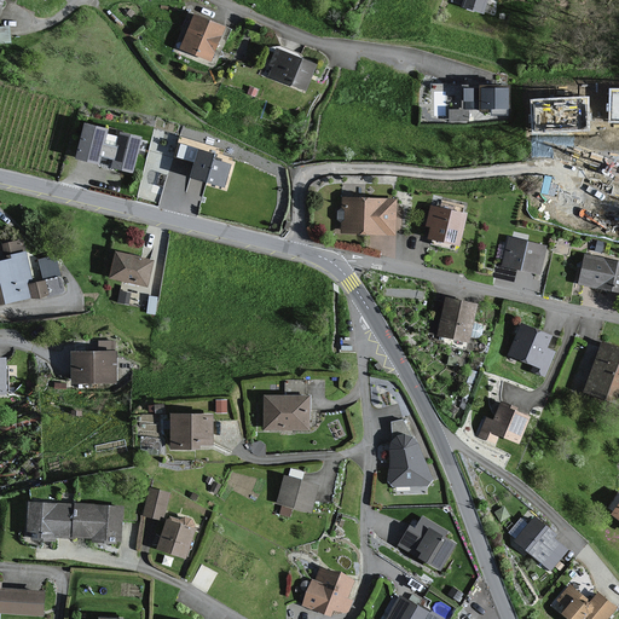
[(487,0),(453,0),(453,3),(484,12),(487,0)]
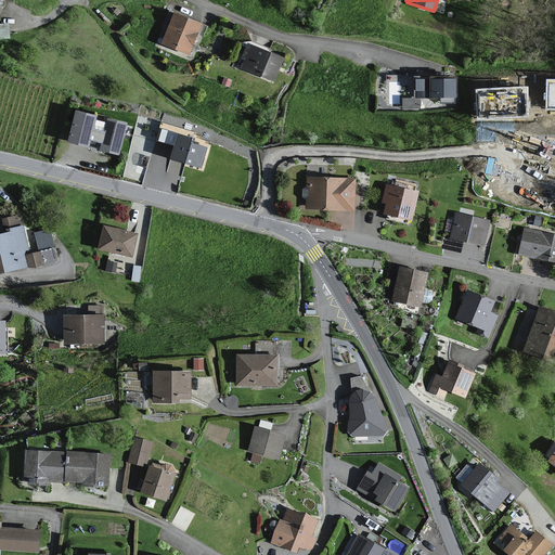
[(202,26),(175,13),(160,43),(188,56),(202,26)]
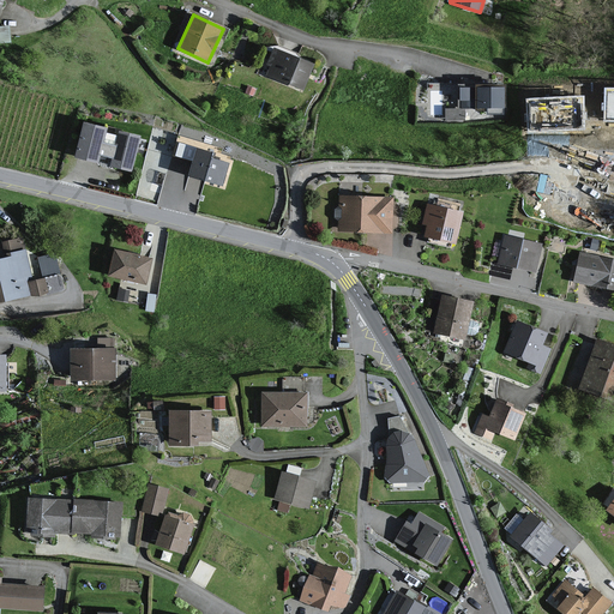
[(280,50),(275,49),(264,76),(305,91),(314,64),(298,58),(301,48),(283,42),(280,50)]
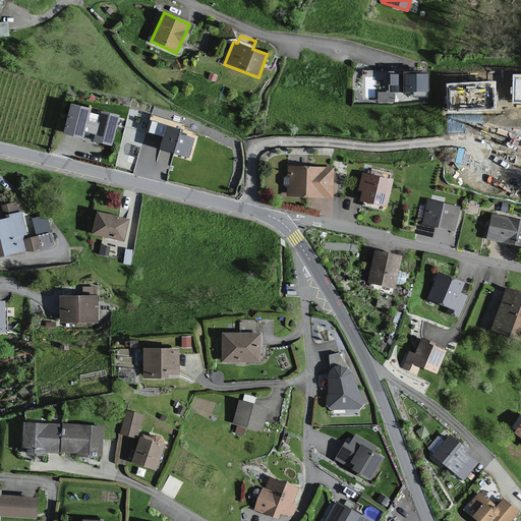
[(427,96),(427,71),(362,72),(362,97),(427,96)]
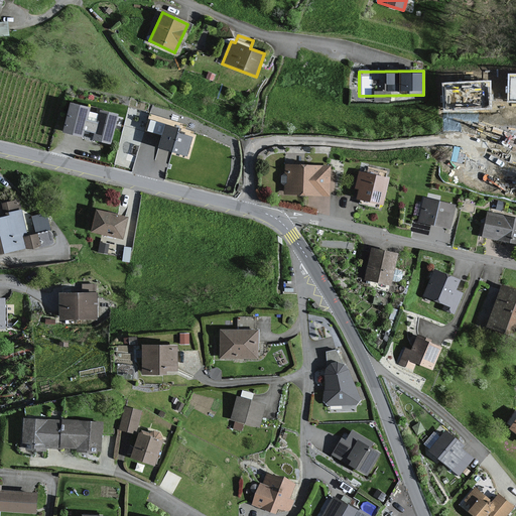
[(85,133),(88,120),(84,119),(87,109),(67,104),(58,134),(80,139),(82,132),(85,133)]
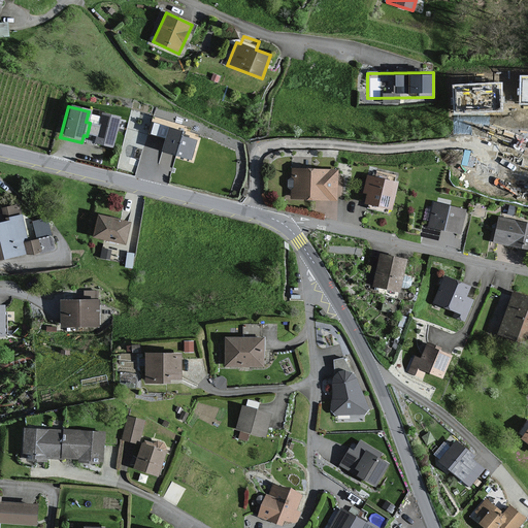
[(96,124),(90,123),(87,136),(93,138),(91,145),(110,151),(120,120),(99,113),(96,124)]
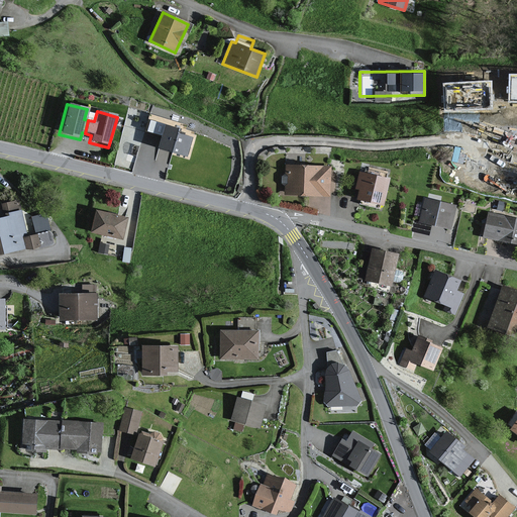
[(176,124),(164,121),(156,148),(189,159),(196,136),(175,130),(176,124)]
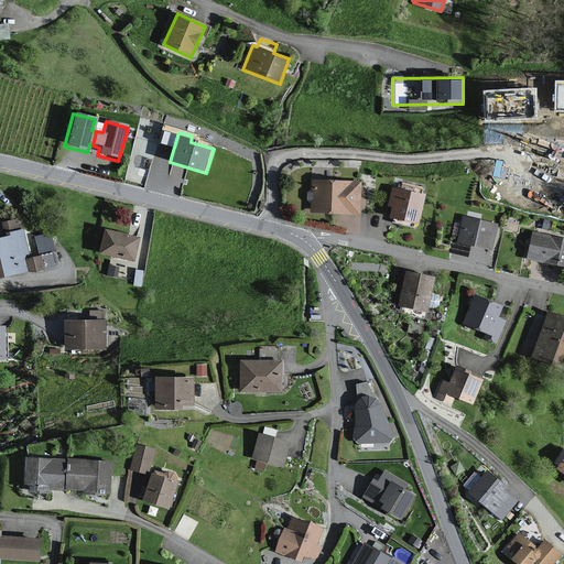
[(563,171),(555,164),(507,143),(489,147),(489,160),(495,172),(519,192),(538,196),(560,192),(563,181),(563,171)]
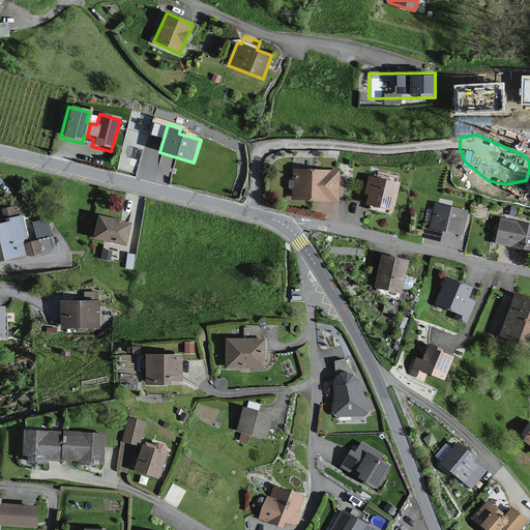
[(341,170),(291,169),(290,200),(340,202),(341,170)]
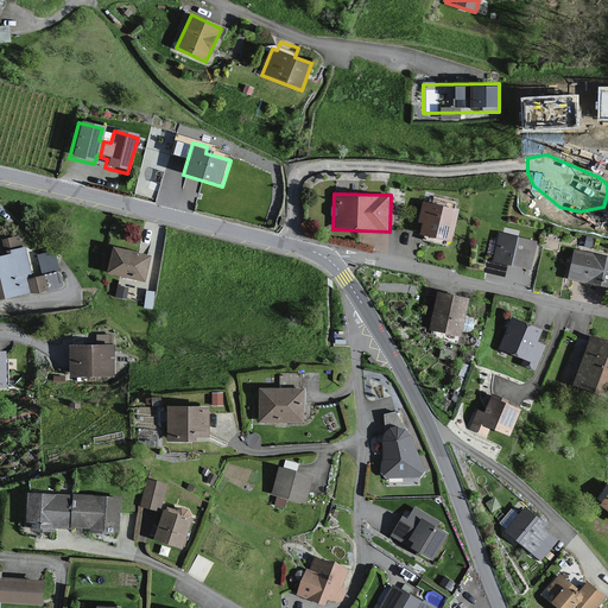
[(458,211),(422,203),(417,223),(423,225),(420,234),(451,242),(458,211)]
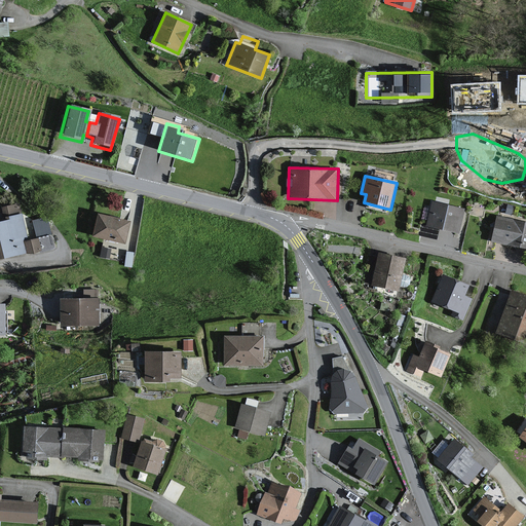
[(463,208),(433,201),(426,226),(458,232),(463,208)]
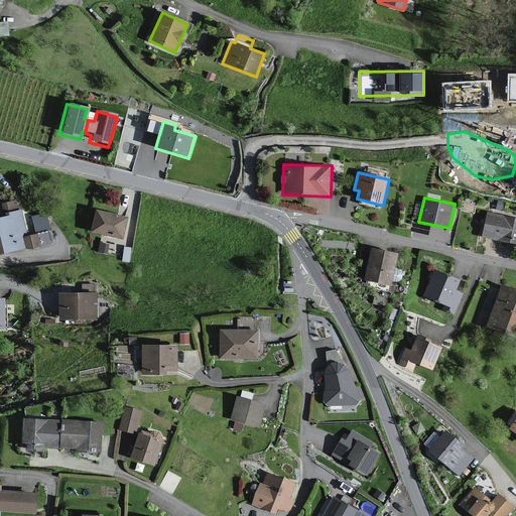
[(4,217),(0,217),(0,255),(38,248),(36,236),(26,238),(19,202),(1,205),(4,217)]
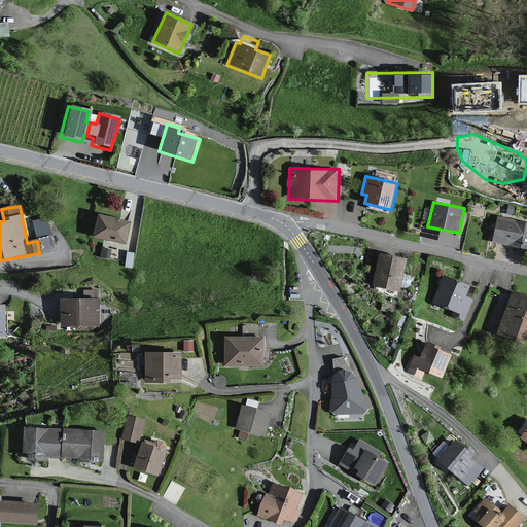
[(131,222),(100,214),(95,236),(126,243),(131,222)]
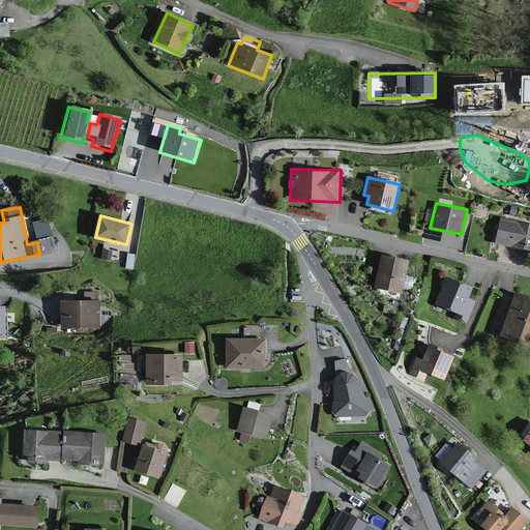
[(529,224),(500,218),(496,242),(529,248),(529,224)]
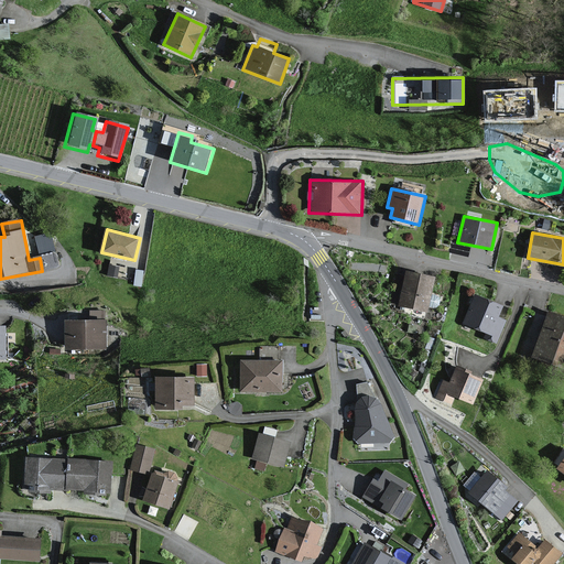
[(43,255),(46,263),(55,261),(53,252),(43,255)]
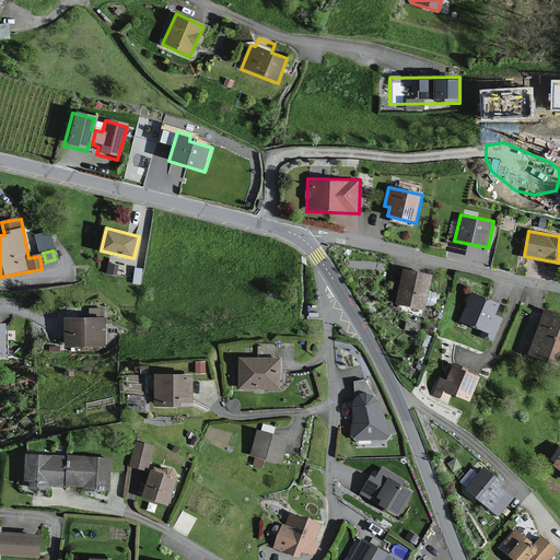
[(431,275),(401,269),(395,303),(424,308),(431,275)]
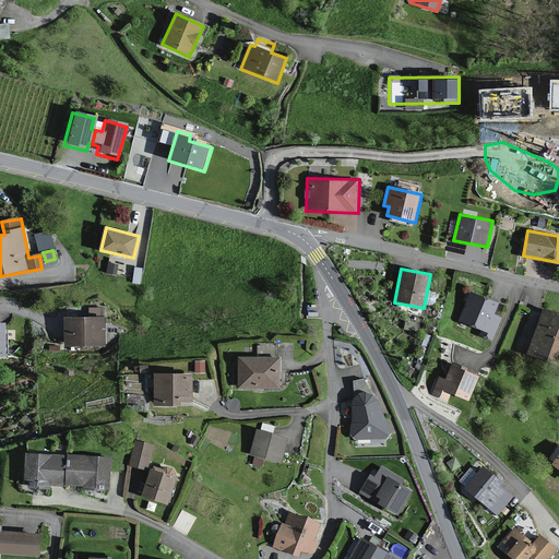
[(498,304),(467,290),(462,304),(465,305),(459,320),(480,330),(477,336),(490,342),(501,319),(492,316),(498,304)]
